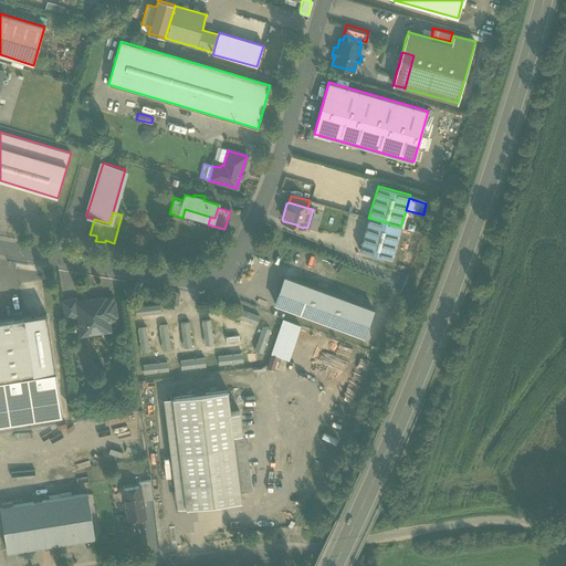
[(400,227),(368,218),(359,250),(391,259),(400,227)]
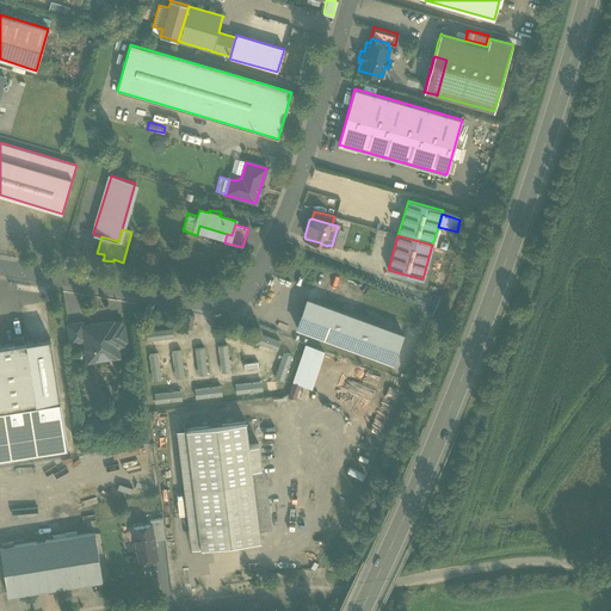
[(402,334),(307,300),(296,328),(393,363),(402,334)]
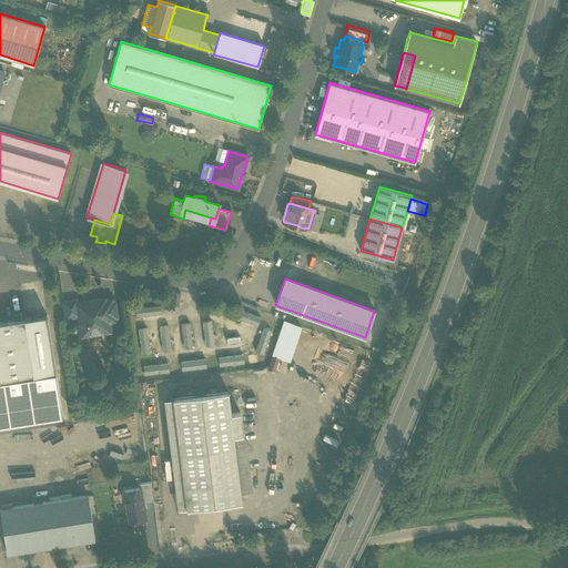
[(179,306),(181,294),(174,293),(172,305),(179,306)]
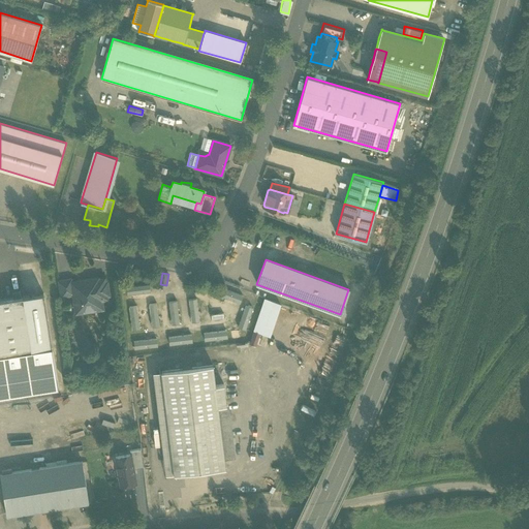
[(70,279),(58,281),(61,298),(73,296),(70,279)]
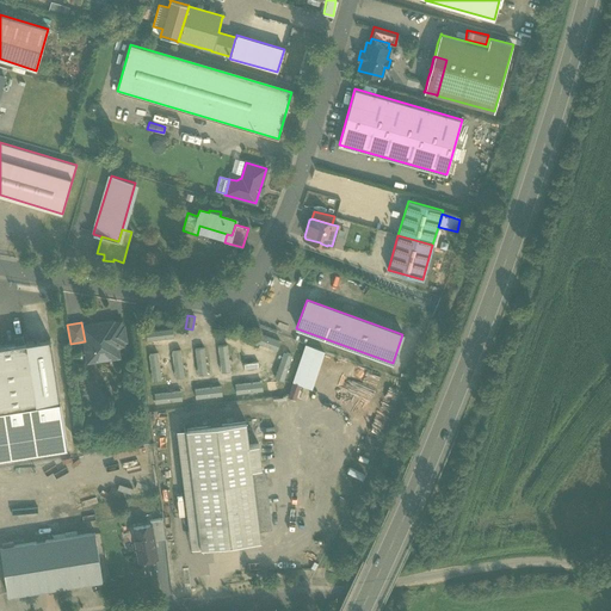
[(112,322),(84,326),(82,322),(81,322),(85,341),(86,350),(93,349),(94,360),(118,357),(116,346),(123,345),(123,341),(125,340),(123,326),(121,327),(119,322),(113,323),(112,322)]
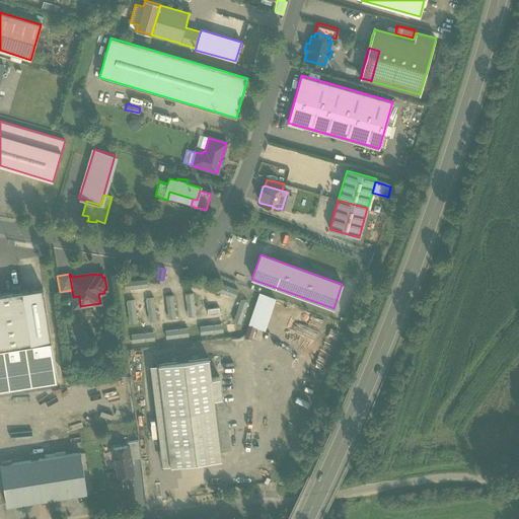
[(125,290),(148,287),(147,280),(124,283),(125,290)]
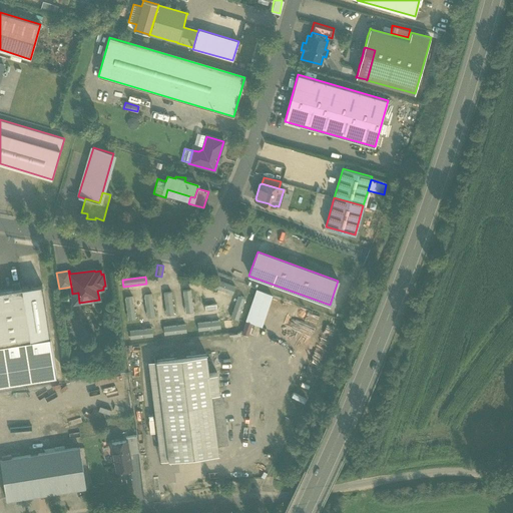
[(211,287),(232,295),(235,287),(214,279),(211,287)]
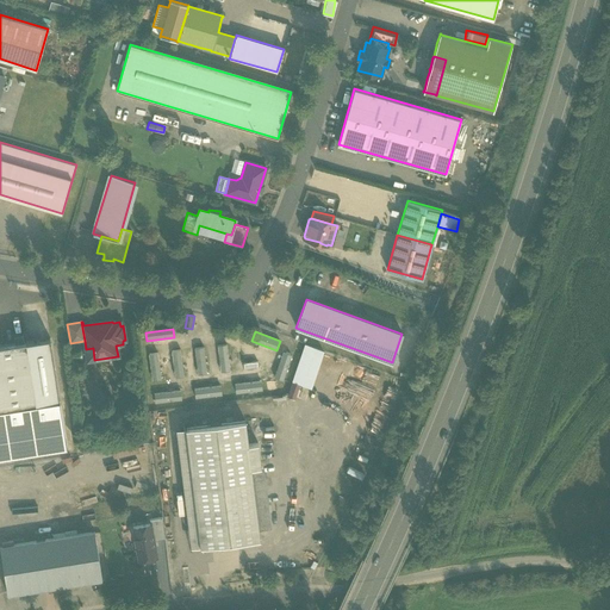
[(50,338),(26,342),(36,404),(60,400),(50,338)]
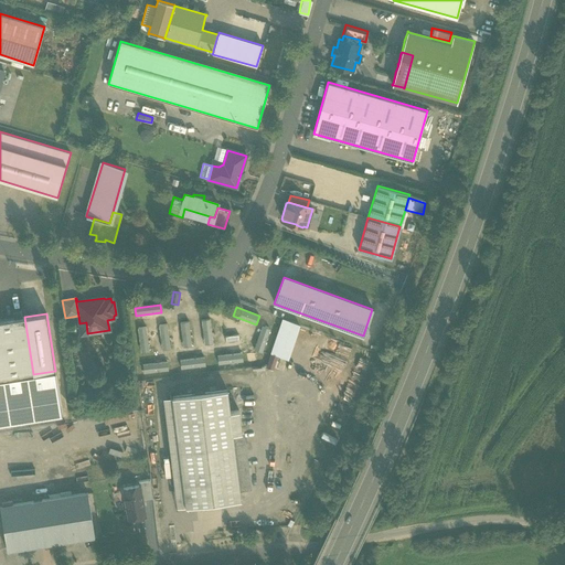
[(0,379),(33,374),(24,317),(0,320),(0,379)]
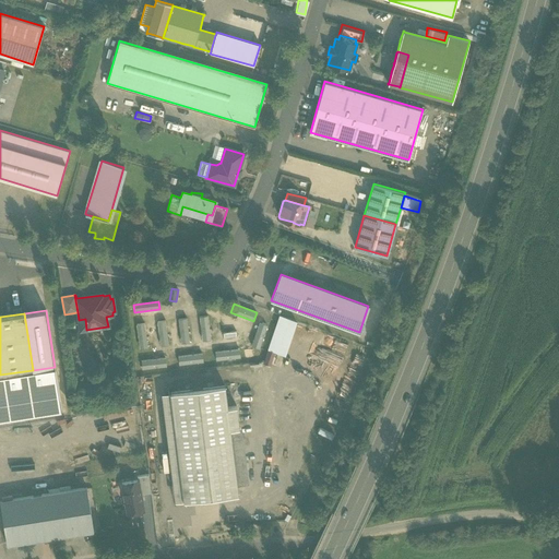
[(297,321),(278,314),(268,349),(274,352),(285,356),(297,321)]
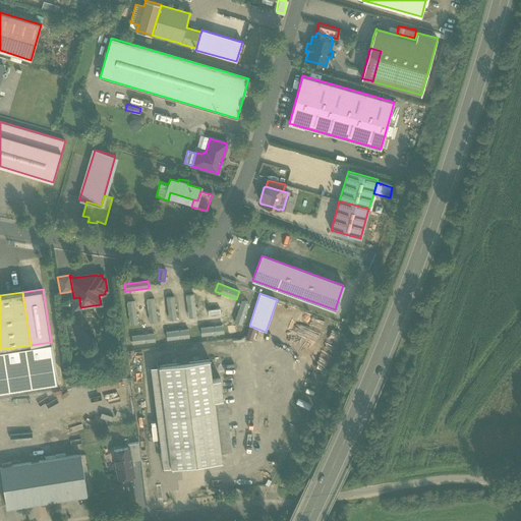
[(193,295),(186,296),(188,319),(196,317),(193,295)]
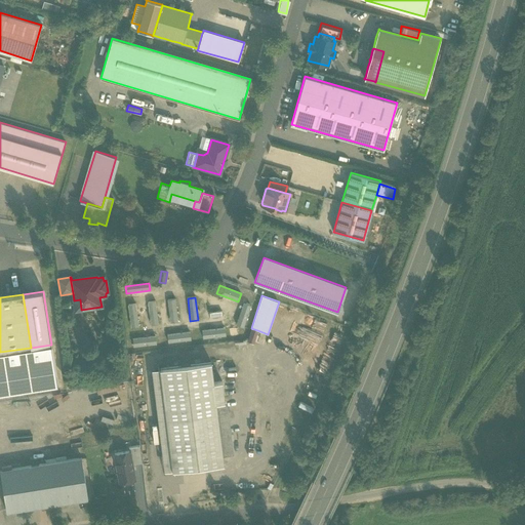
[(175,299),(167,300),(170,323),(178,322),(175,299)]
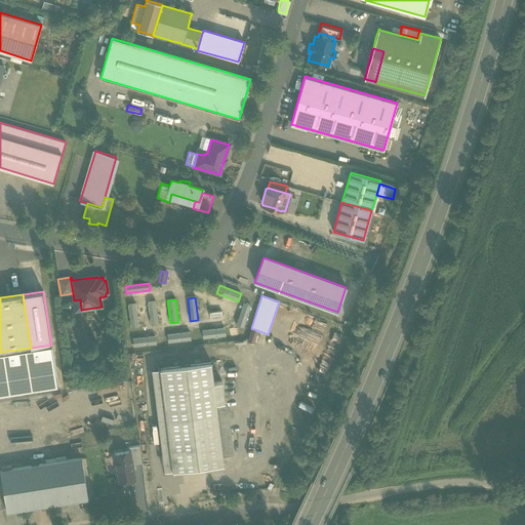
[(159,324),(156,301),(148,303),(151,325),(159,324)]
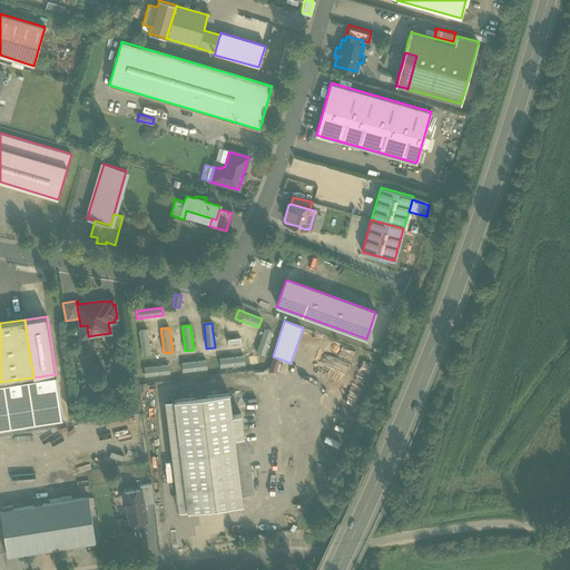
[(151,355),(148,330),(138,331),(143,356),(151,355)]
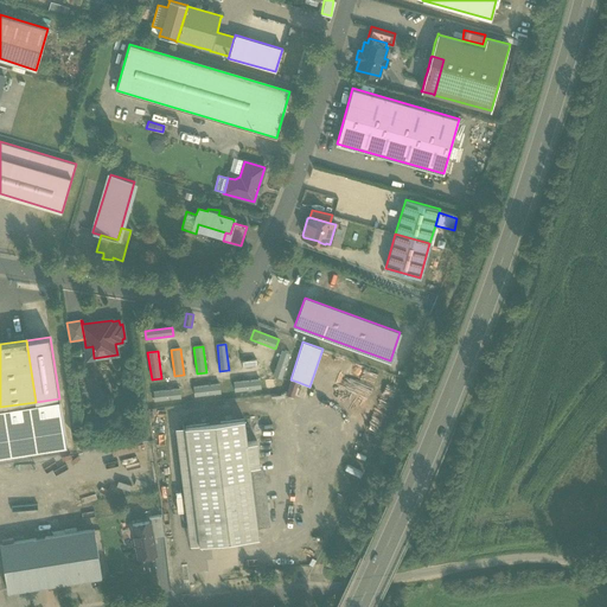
[(282,351),(273,376),(281,379),(291,353),(282,351)]
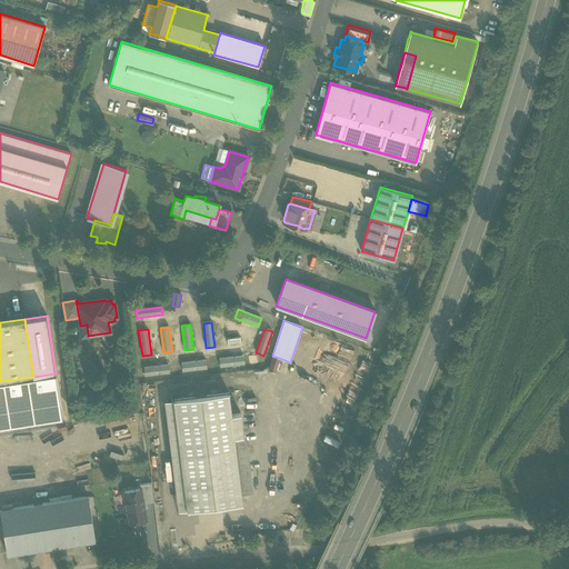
[(243,356),(219,359),(220,368),(245,365),(243,356)]
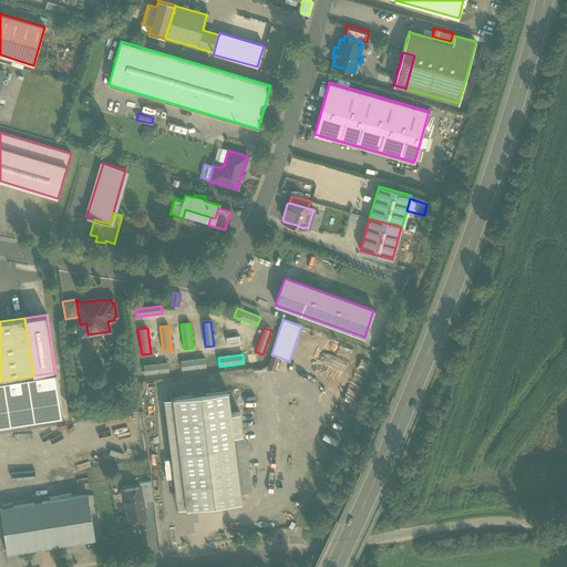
[(274,371),(278,357),(271,354),(266,368),(274,371)]
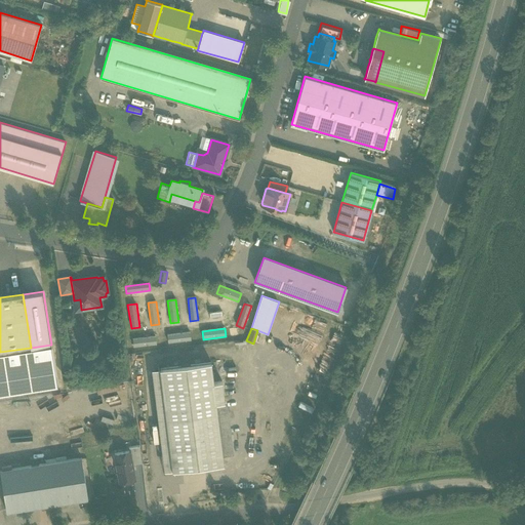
[(190,333),(167,335),(168,344),(191,340),(190,333)]
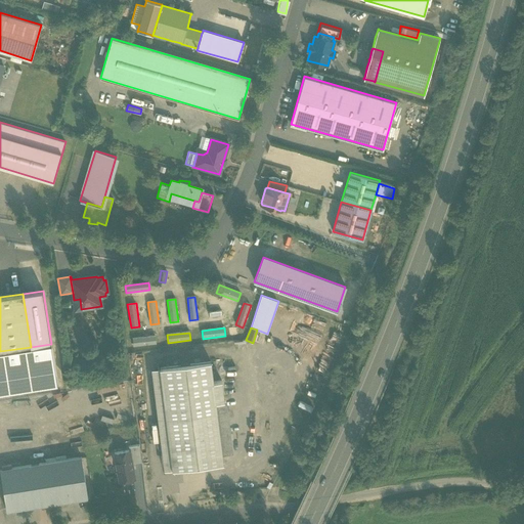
[(155,336),(132,339),(133,347),(156,344),(155,336)]
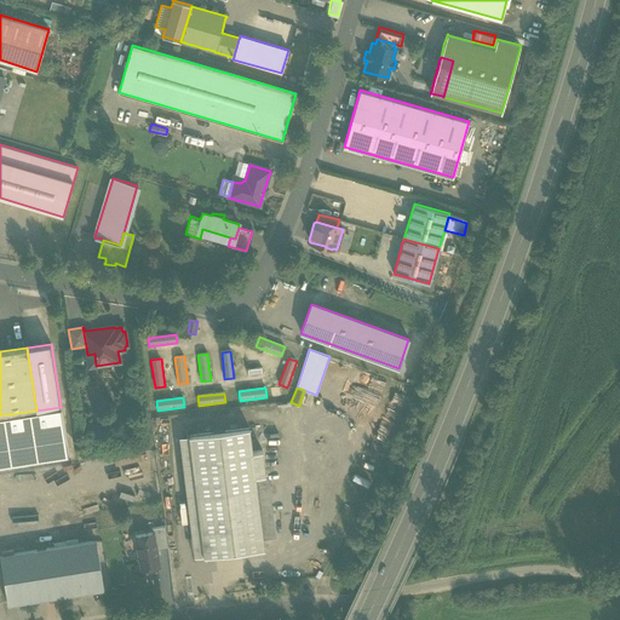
[(36,411),(0,415),(0,465),(68,455),(61,407),(36,411)]
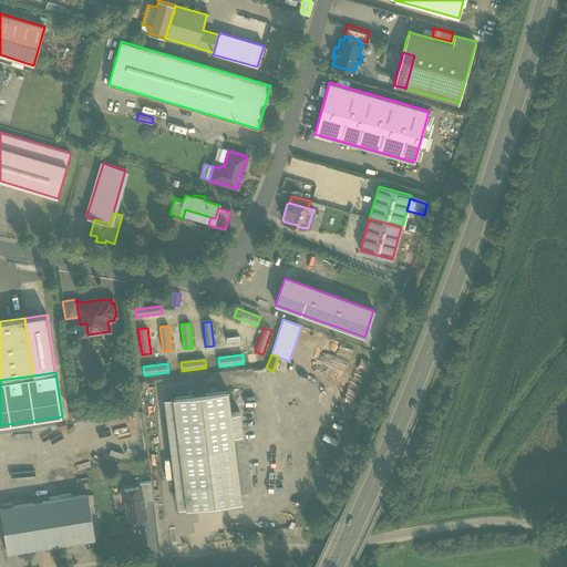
[(227,391),(173,399),(186,508),(241,502),(240,491),(250,490),(244,433),(243,434),(239,412),(230,413),(227,391)]
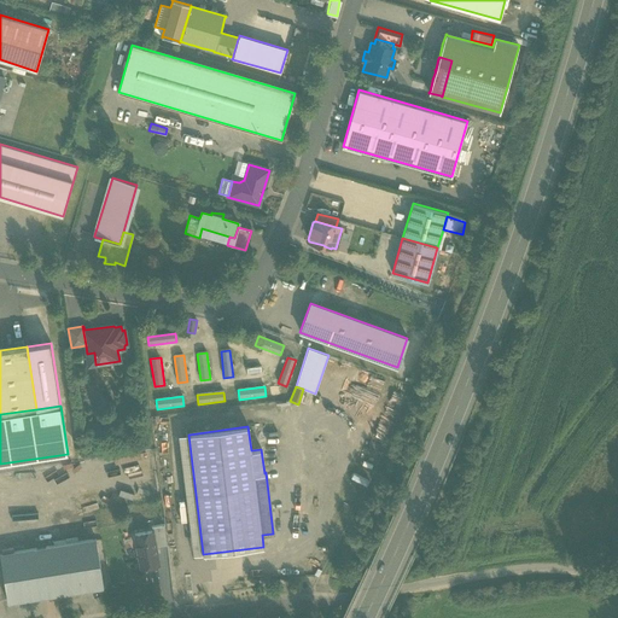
[(164,524),(151,526),(152,530),(156,548),(167,546),(164,524)]
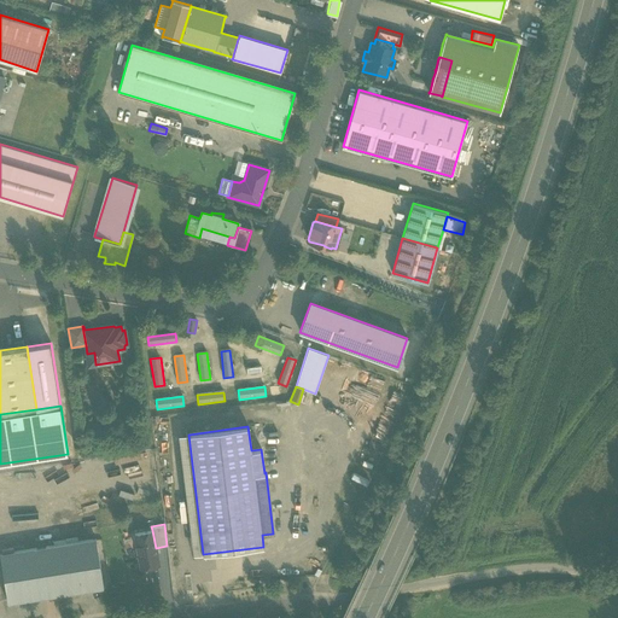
[(152,530),(134,534),(140,567),(158,564),(156,548),(152,530)]
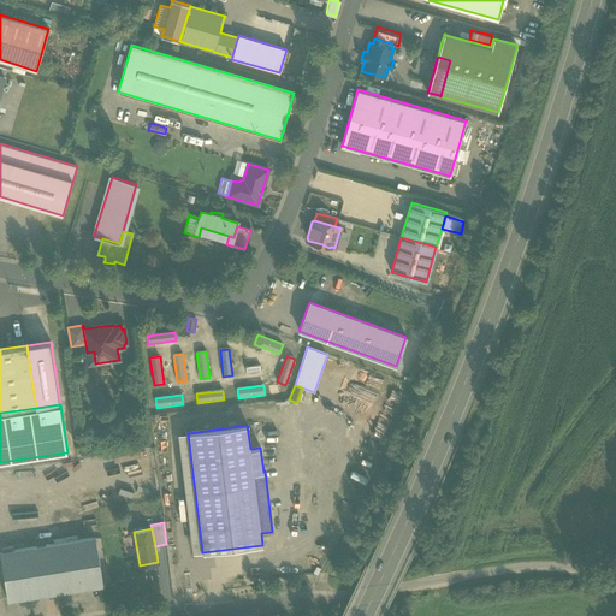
[(95,537),(0,552),(0,554),(7,600),(104,585),(95,537)]
